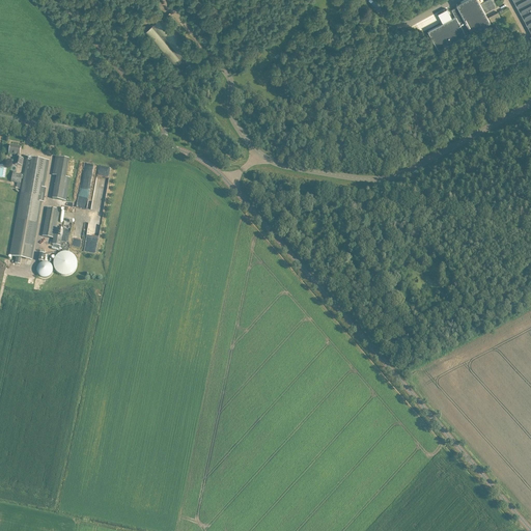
[(428,31),(438,50),(471,32),(473,31),(491,22),(485,12),(496,6),(492,0),(486,0),(480,3),(478,0),(464,0),(456,4),(457,6),(452,9),(445,14),(446,16),(448,15),(450,20),(446,22),(442,24),(428,31)]
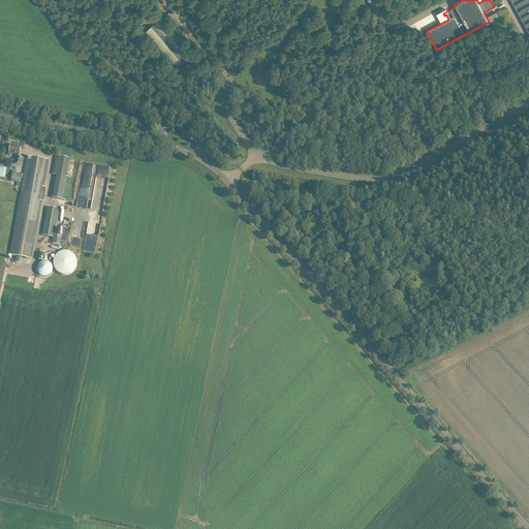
[(528,0),(511,0),(528,32),(528,0)]
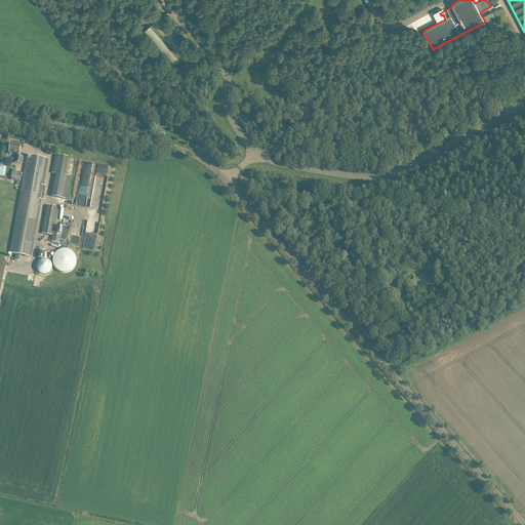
[(493,15),(492,12),(483,16),(486,22),(494,17),(493,15)]
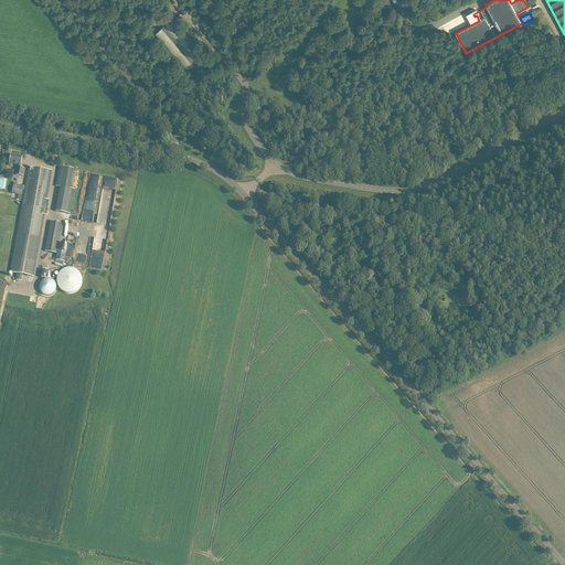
[(528,27),(531,33),(540,29),(536,22),(528,27)]
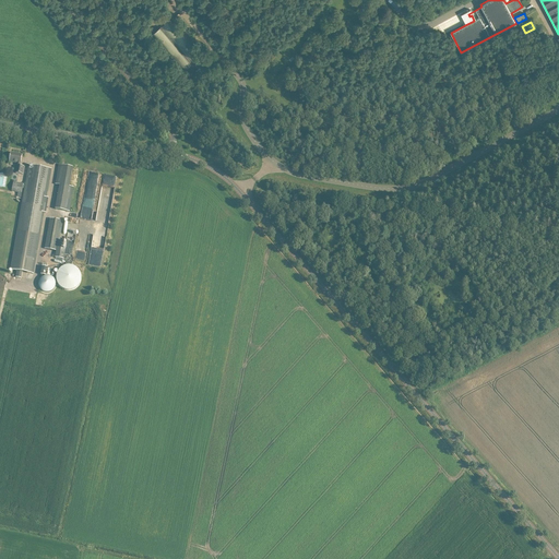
[(22,155),(11,153),(9,162),(18,164),(15,174),(23,175),(24,167),(20,166),(21,164),(22,155)]
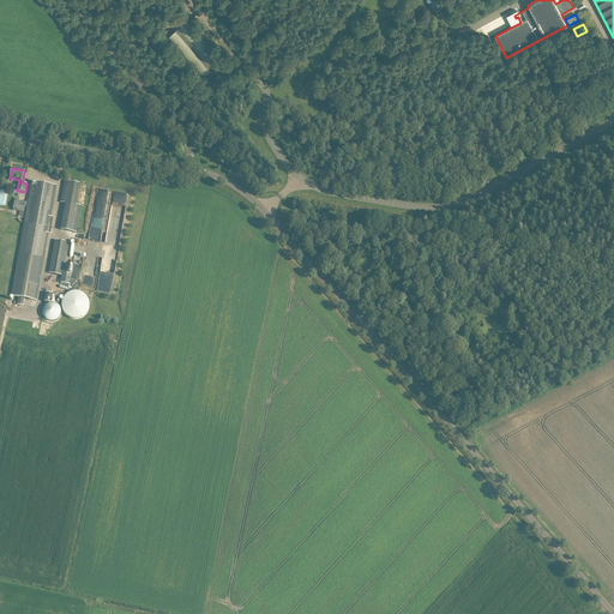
[(31,181),(19,256),(43,259),(48,233),(52,216),(56,186),(31,181)]
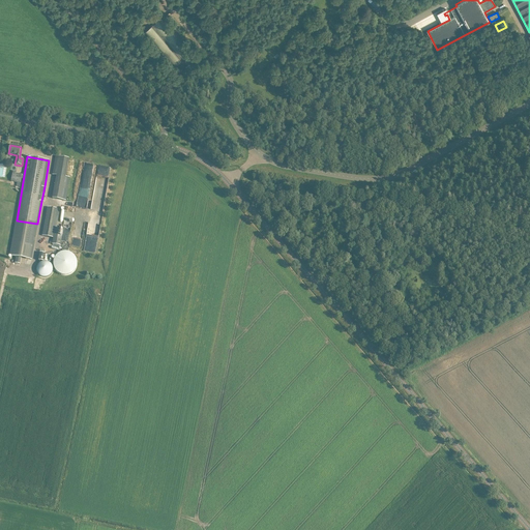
[(53,175),(57,176),(66,177),(69,158),(56,156),(53,175)]
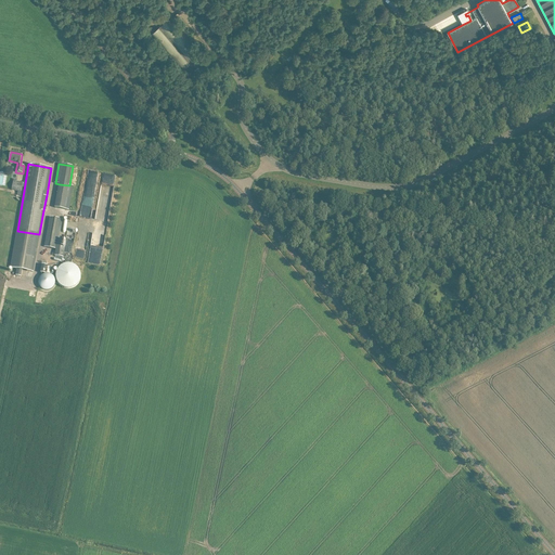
[(12,190),(22,192),(22,188),(15,186),(16,182),(16,180),(13,180),(12,190)]
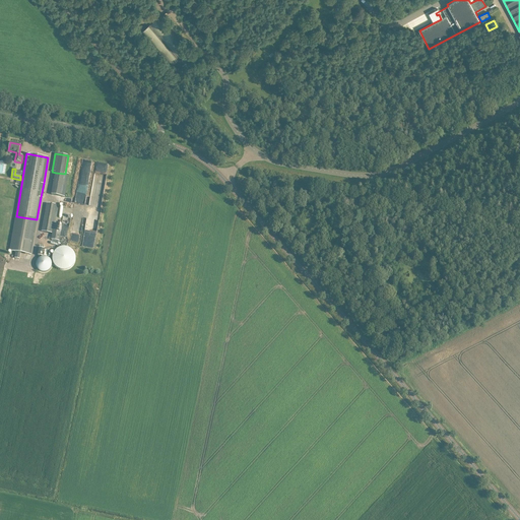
[(65,174),(56,173),(52,195),(65,197),(68,175),(65,174)]
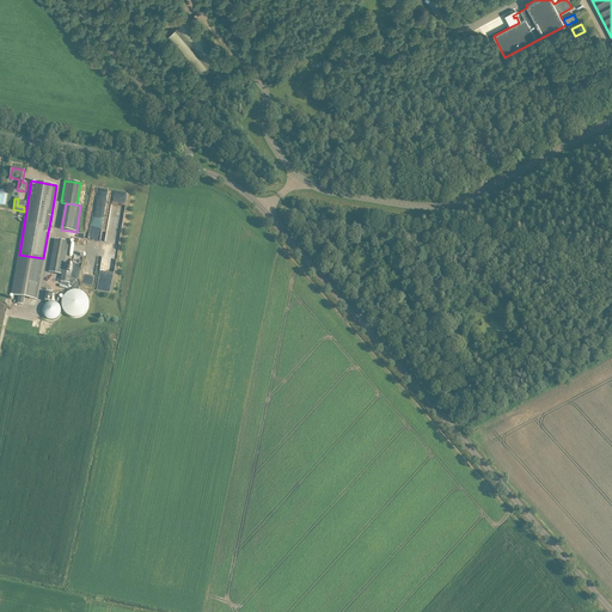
[(55,237),(49,273),(61,275),(63,263),(67,244),(65,239),(55,237)]
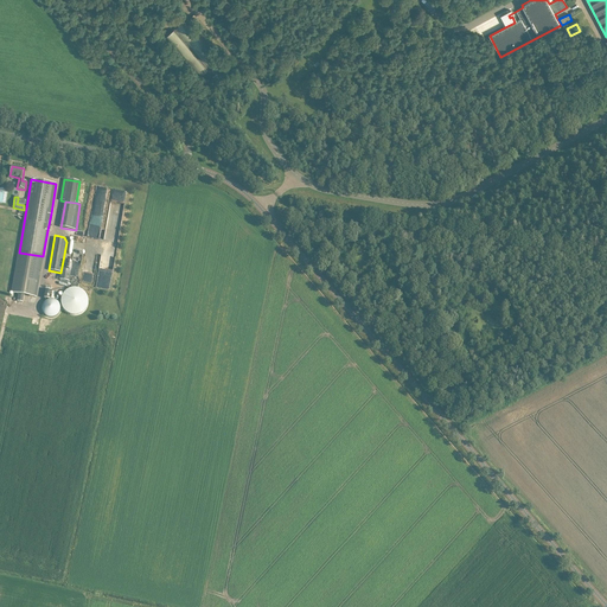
[(19,253),(12,293),(19,294),(18,300),(23,300),(24,295),(36,298),(43,256),(19,253)]
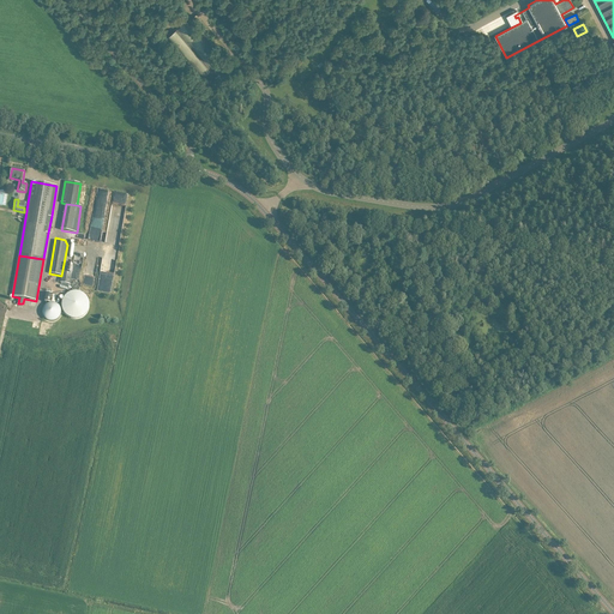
[(68,265),(64,264),(61,276),(60,283),(70,284),(72,274),(67,274),(68,265)]
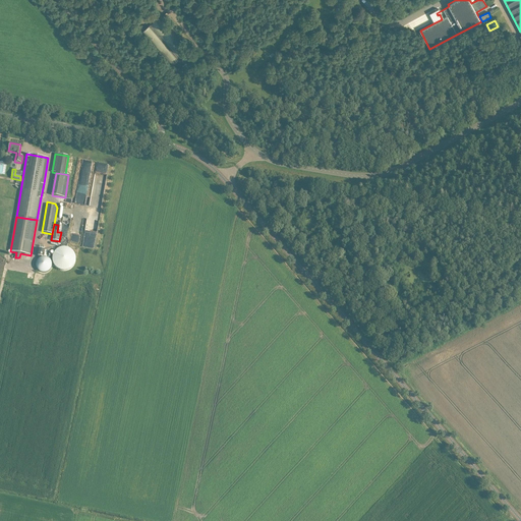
[(61,272),(65,272),(68,271),(71,269),(73,266),(74,263),(75,259),(74,255),(73,253),(71,250),(68,248),(65,248),(62,248),(58,248),(56,250),(53,253),(52,256),(51,259),(52,263),(53,266),(55,269),(58,271),(61,272)]
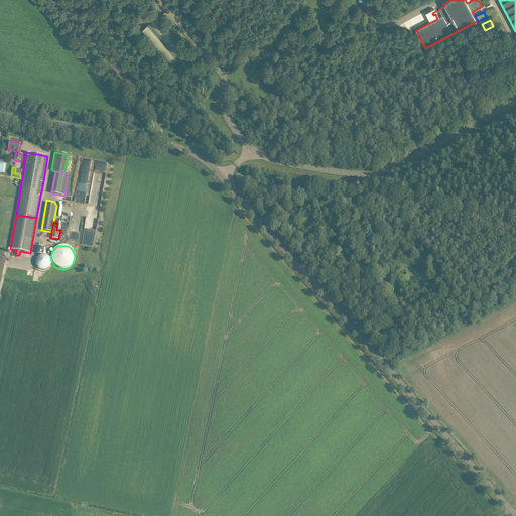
[(41,270),(44,270),(46,269),(48,268),(50,266),(51,263),(50,260),(49,258),(47,256),(45,255),(42,254),(40,255),(38,256),(36,258),(35,261),(35,264),(36,267),(38,269),(41,270)]
